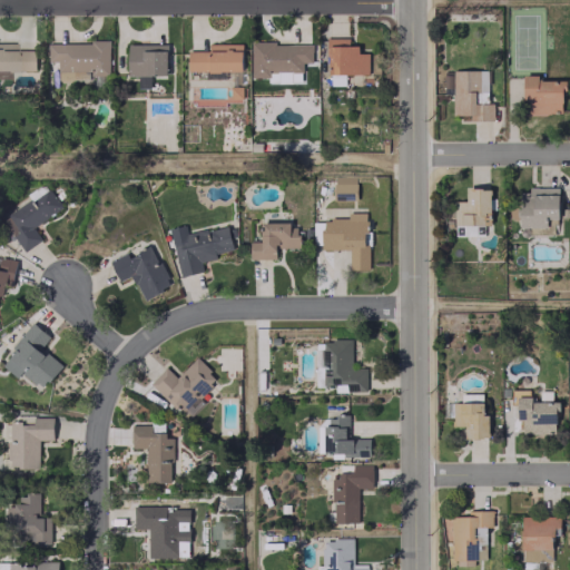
[(327,38),(328,75),(369,74),(367,52),(359,52),(359,46),(349,46),(349,38),(327,38)]
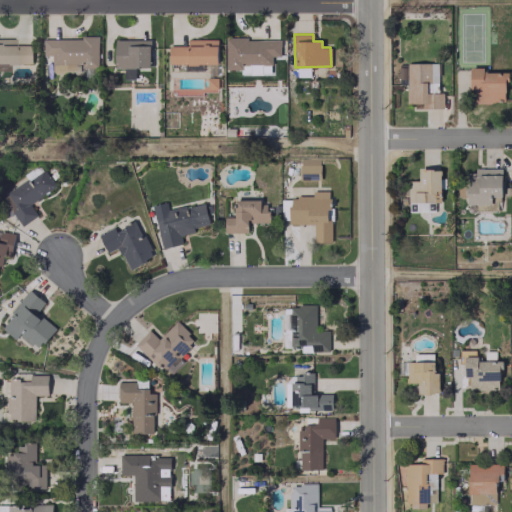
[(31,45),(12,45),(12,39),(0,38),(0,69),(7,69),(7,63),(31,63),(31,45)]
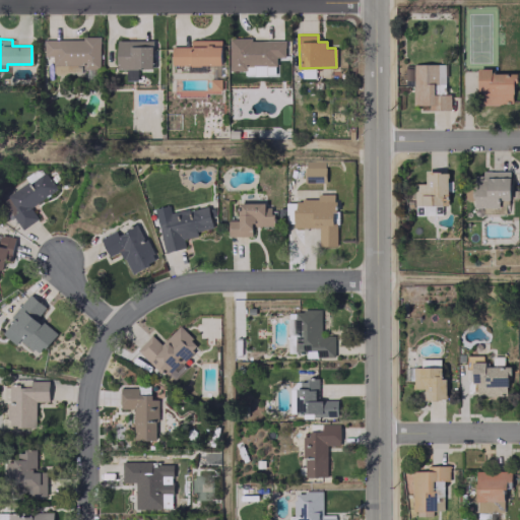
[(284,39),(229,40),(229,69),(255,68),(255,75),(265,74),(265,66),(276,66),(276,57),(284,57),(284,39)]
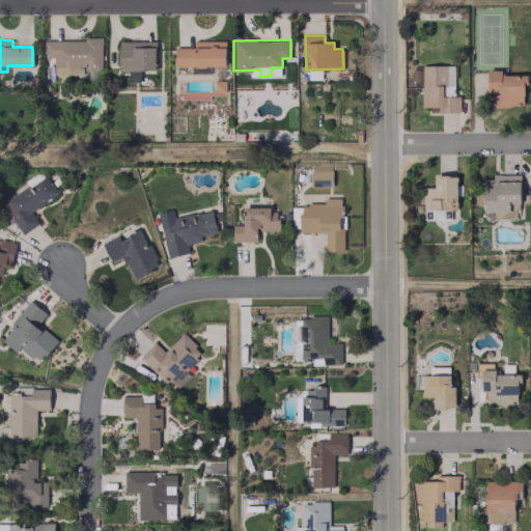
[(118,71),(129,71),(129,82),(140,82),(140,70),(155,70),(156,42),(118,40),(118,71)]
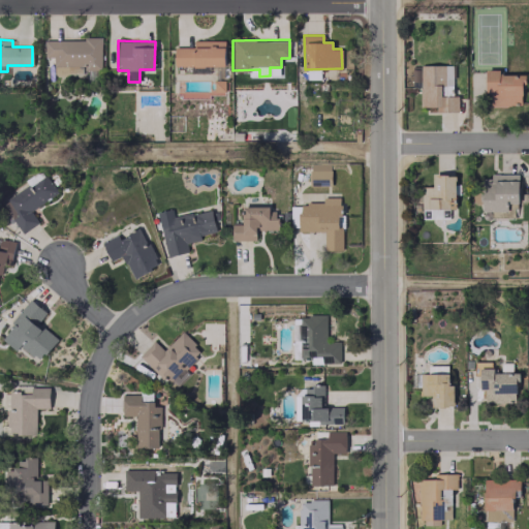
[(224,65),(224,40),(193,40),(193,47),(174,48),(174,66),(224,65)]
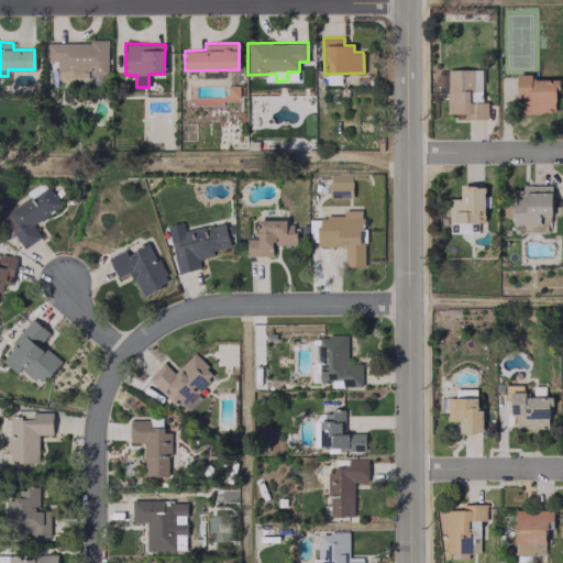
[(481,68),(446,69),(448,113),(463,113),(463,119),(487,119),(487,101),(481,101),(481,68)]
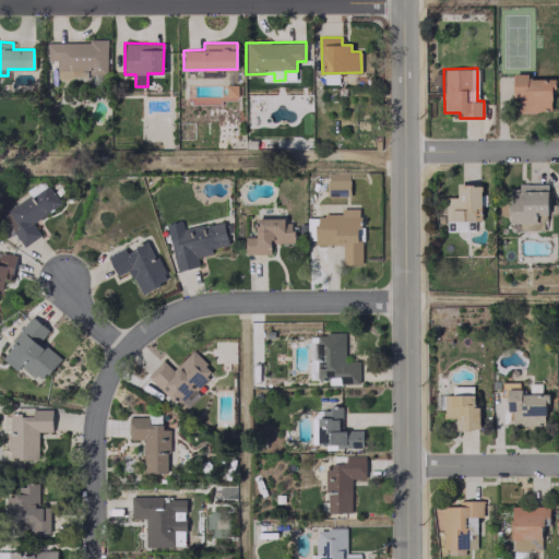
[(551,78),(526,79),(526,74),(513,74),(514,111),(552,110),(551,78)]
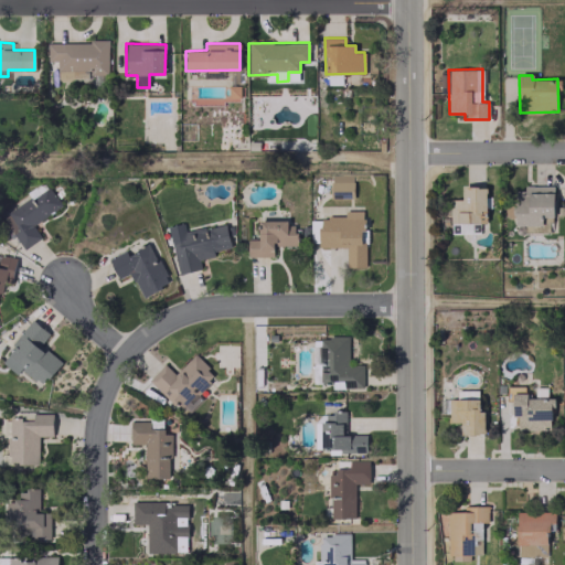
[(352,176),(330,176),(330,190),(352,190),(352,176)]
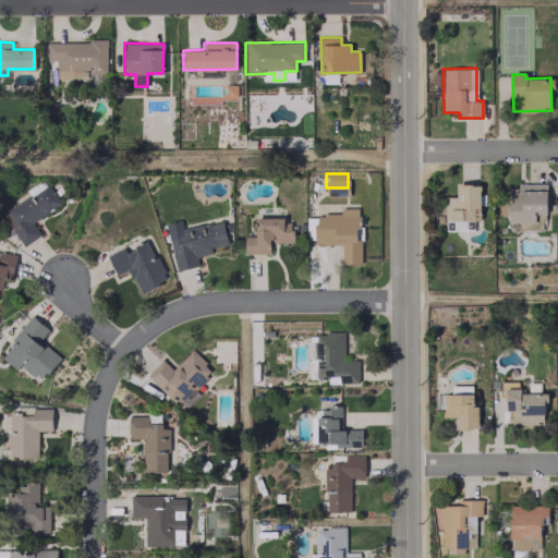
[(480,220),(481,184),(457,183),(456,197),(445,197),(444,219),(480,220)]
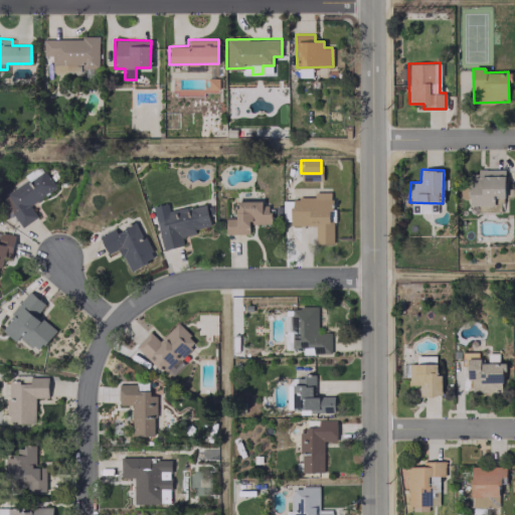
[(504,169),(476,169),(476,173),(469,173),(469,205),(478,205),(478,211),(500,211),(500,205),(494,205),(494,197),(505,197),(504,169)]
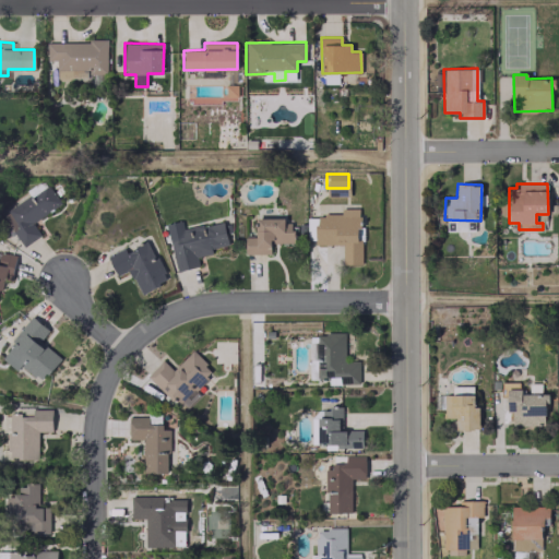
[(32,222),(60,203),(48,185),(4,214),(25,246),(40,235),(32,222)]
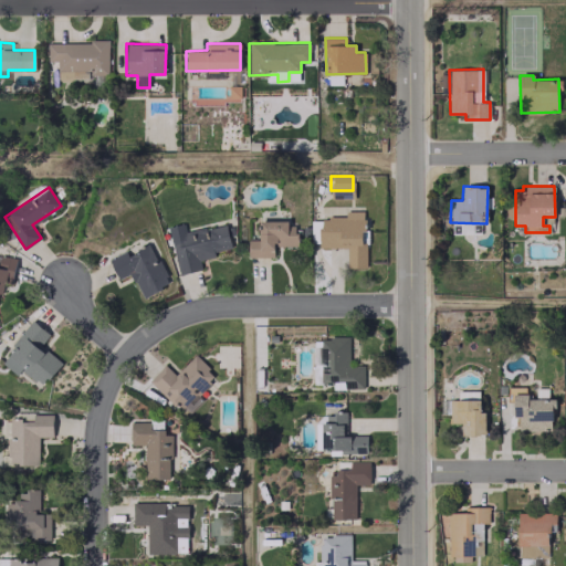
[(347,248),(347,268),(365,268),(364,210),(344,211),(344,218),(320,218),(320,248),(347,248)]
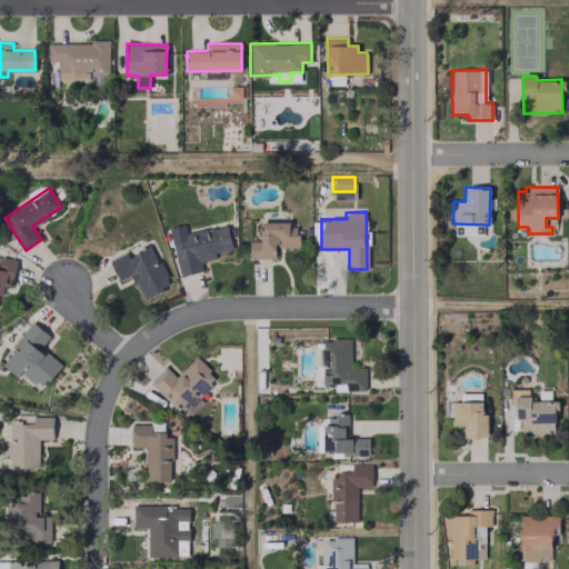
[(249,258),(276,258),(276,247),(298,247),(297,222),(260,222),(260,241),(249,241),(249,258)]
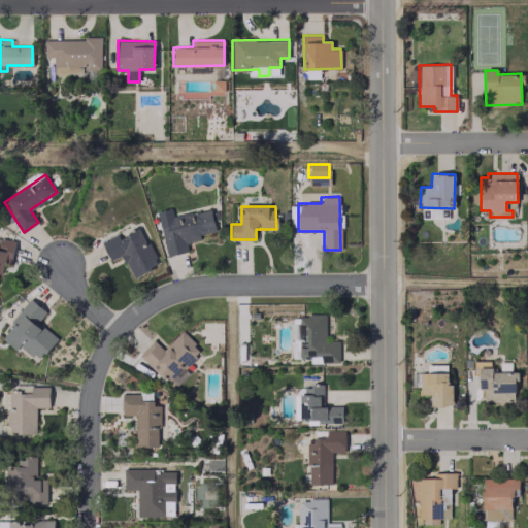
[(157,211),(166,256),(188,252),(186,242),(200,239),(199,234),(216,231),(210,209),(191,213),(191,211),(172,216),(171,208),(157,211)]
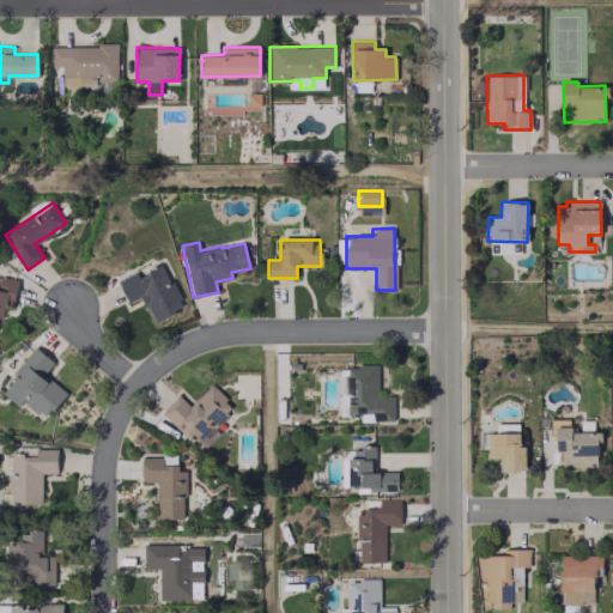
[(528,252),(527,242),(490,243),(490,253),(528,252)]
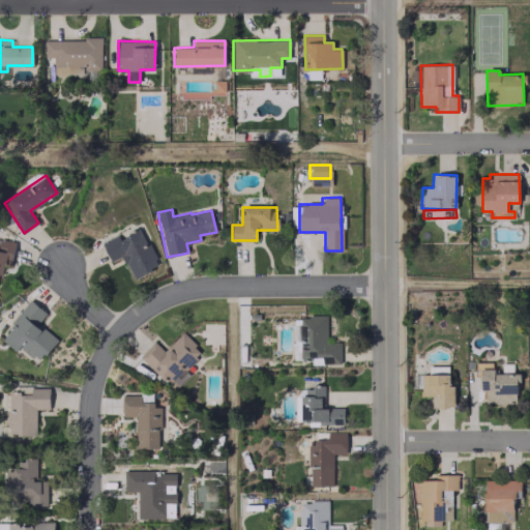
[(133,278),(159,266),(142,229),(119,239),(117,235),(101,242),(111,261),(122,256),(133,278)]
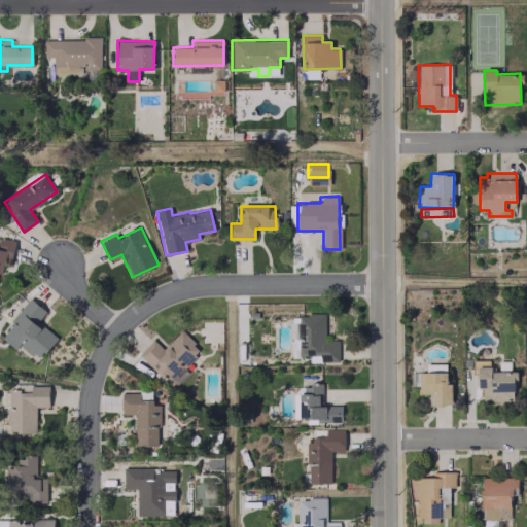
[(0,270),(1,262),(10,265),(15,240),(0,237),(0,270)]
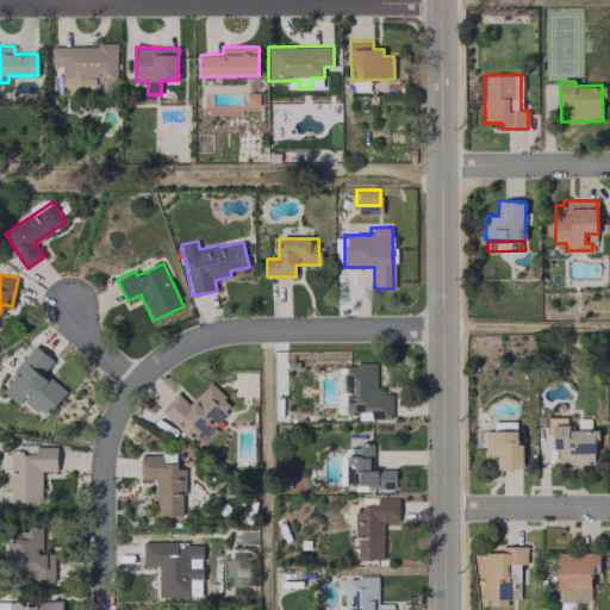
[(66,390),(43,372),(53,359),(35,346),(0,390),(18,404),(23,398),(45,416),(66,390)]
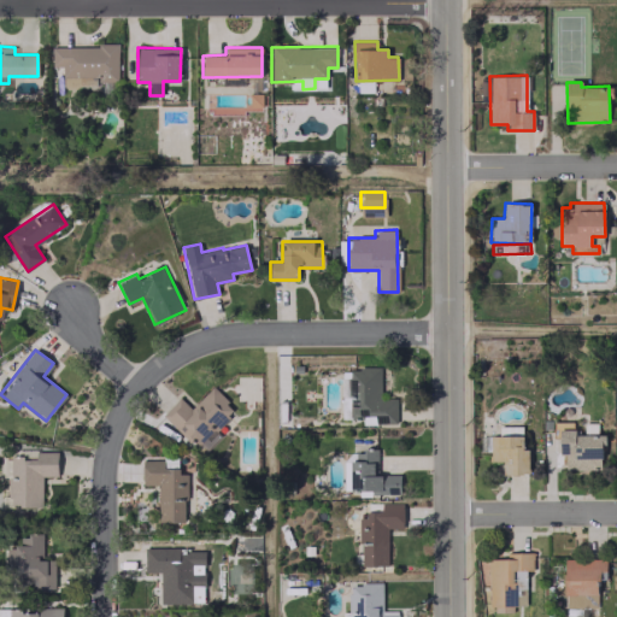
[(397,423),(397,398),(380,398),(380,368),(348,368),(348,416),(376,416),(376,423),(397,423)]
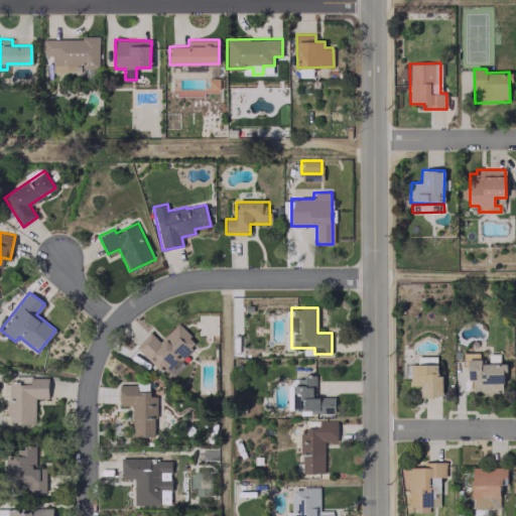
[(159,341),(150,333),(137,347),(170,379),(184,364),(182,362),(199,344),(176,324),(159,341)]
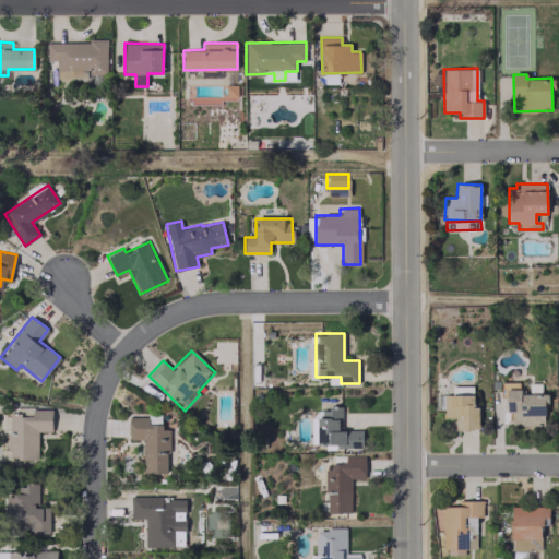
[(508,424),(546,425),(546,393),(540,393),(540,383),(530,383),(530,394),(520,394),(520,382),(509,382),(508,424)]
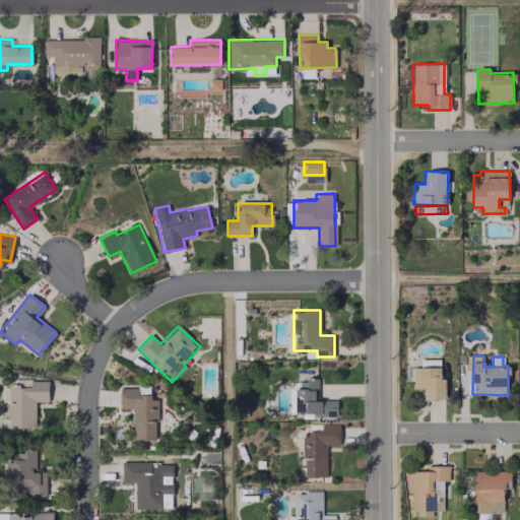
[(425,399),(446,399),(445,377),(441,377),(441,367),(412,368),(412,388),(424,388),(425,399)]
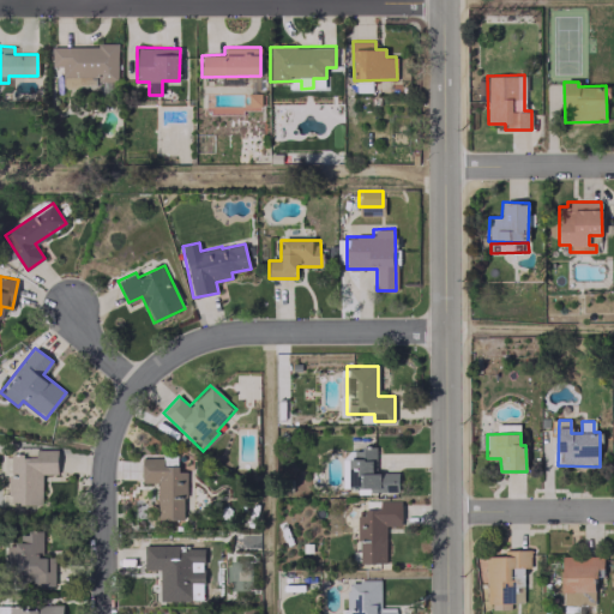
[(398,489),(397,471),(374,473),(374,449),(349,450),(350,489),(398,489)]
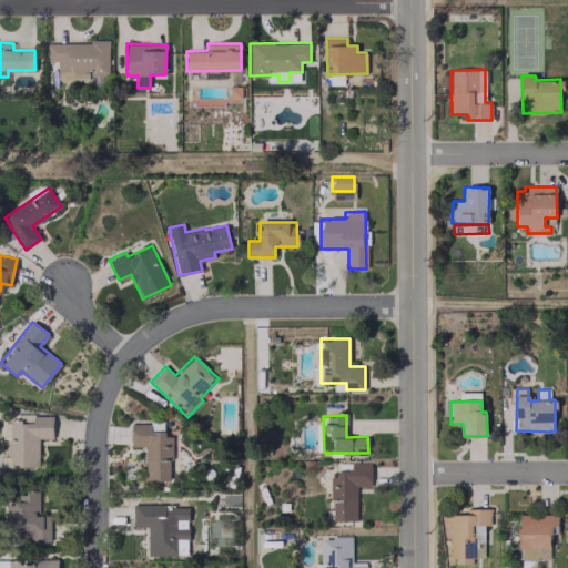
[(171,436),(163,436),(163,423),(130,423),(131,446),(145,446),(145,480),(171,480),(171,436)]
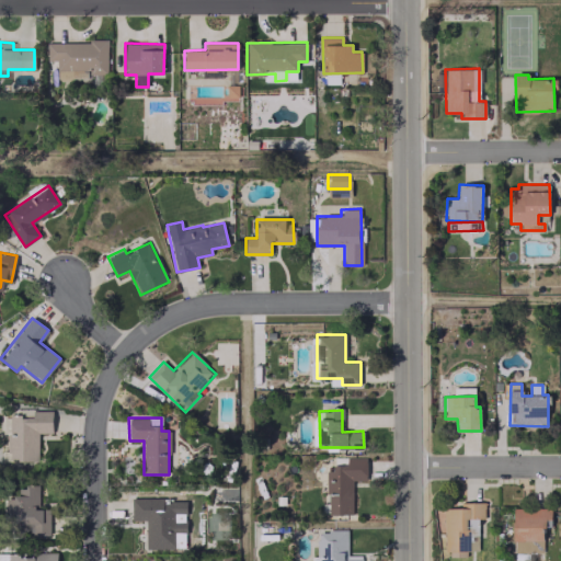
[(328,514),(352,514),(352,480),(366,480),(366,457),(346,457),(346,467),(327,467),(328,514)]
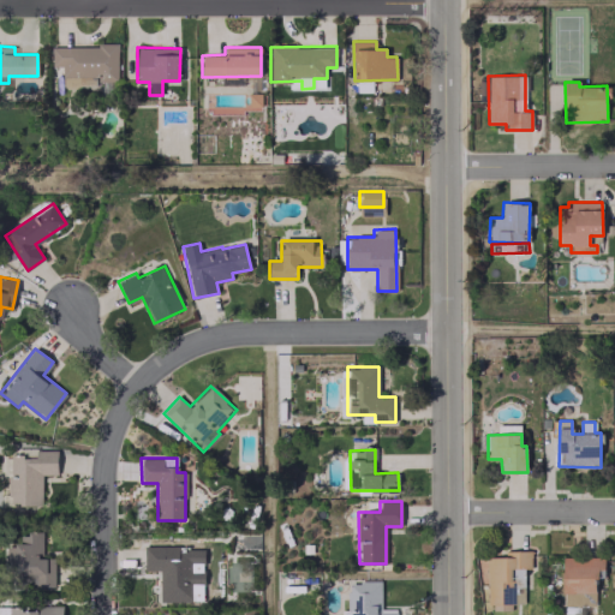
[(54,557),(41,557),(41,532),(21,532),(21,544),(3,544),(3,567),(7,567),(7,574),(35,574),(35,587),(54,587),(54,557)]
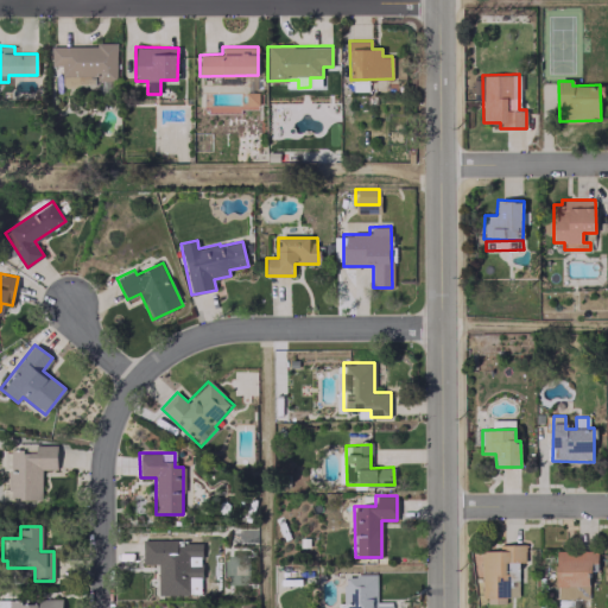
[(158,595),(191,595),(191,580),(195,580),(195,545),(164,545),(164,539),(141,539),(143,562),(158,562),(158,595)]
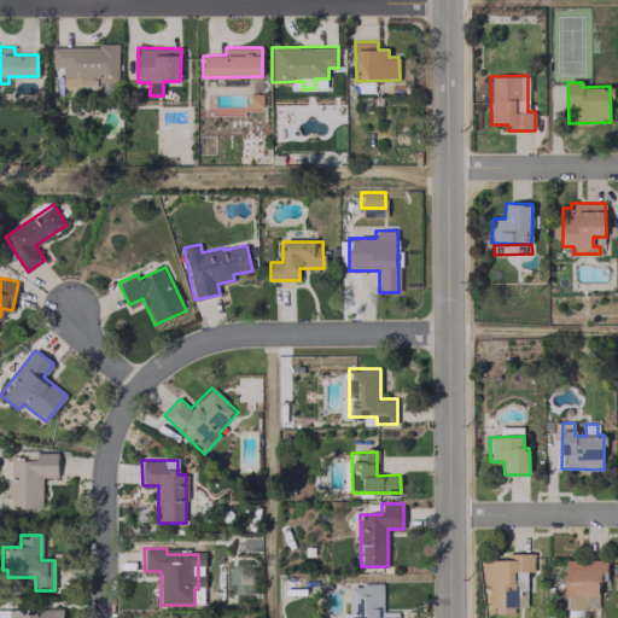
[(526,606),(526,571),(532,571),(534,553),(501,552),(501,560),(490,560),(489,613),(514,613),(514,606),(526,606)]
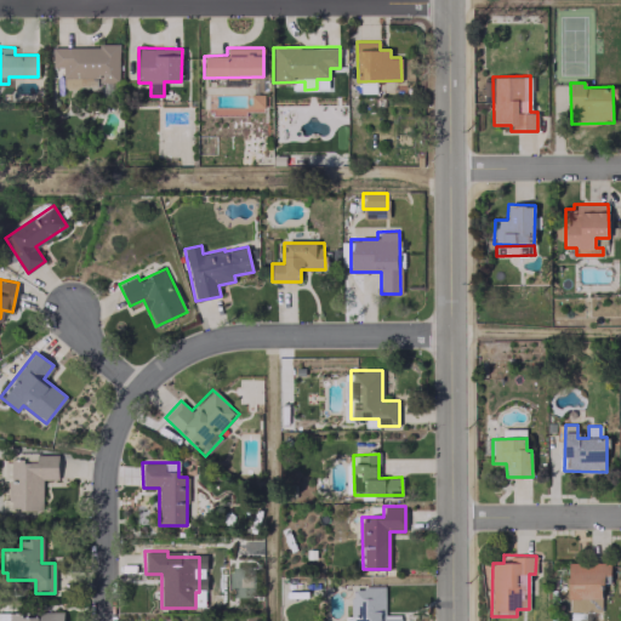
[(610,562),(568,563),(569,611),(600,610),(600,584),(610,584),(610,562)]
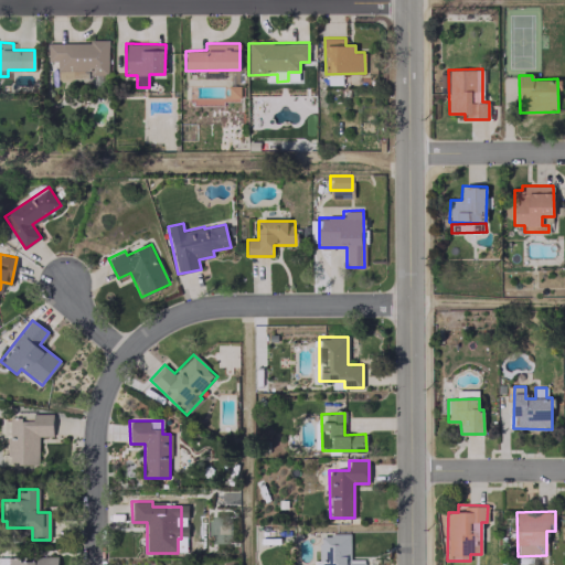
[(363,564),(364,560),(349,558),(350,534),(320,534),(319,560),(313,560),(312,564),(363,564)]
